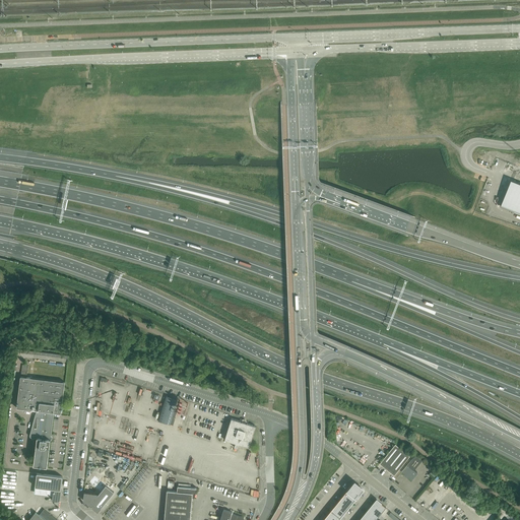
[(519,184),(511,181),(501,207),(519,214),(519,184)]
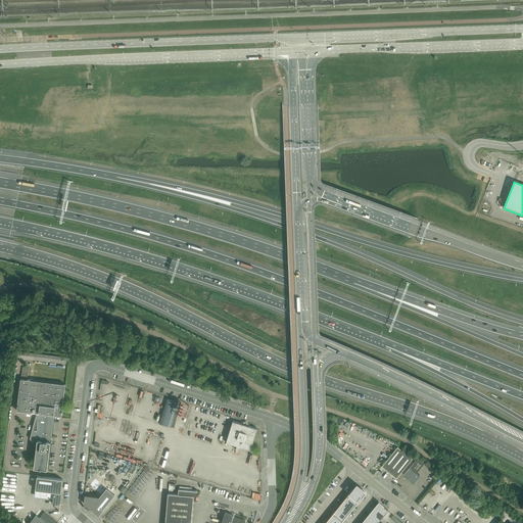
[(19,354),(68,361),(68,358),(19,351),(19,354)]
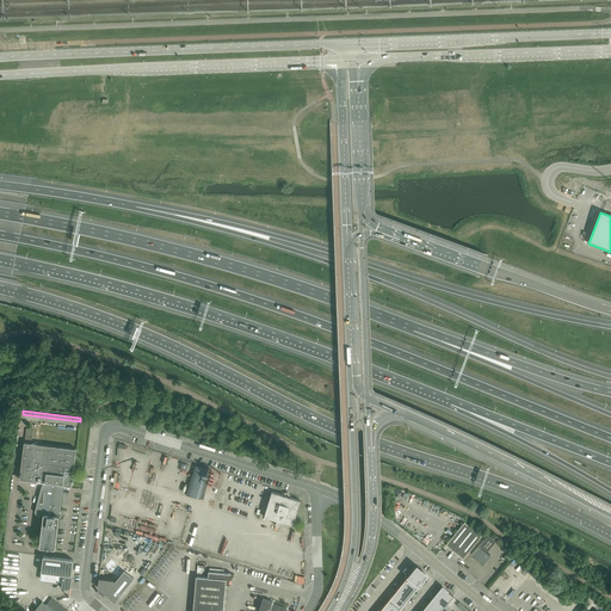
[(55,549),(60,517),(63,485),(72,486),(73,482),(73,481),(74,481),(74,480),(73,480),(76,449),(25,443),(20,473),(19,473),(19,474),(19,475),(20,475),(20,480),(45,483),(43,504),(38,503),(36,512),(36,513),(37,514),(44,516),(39,547),(47,548),(47,549),(48,549),(49,549),(49,548),(55,549)]
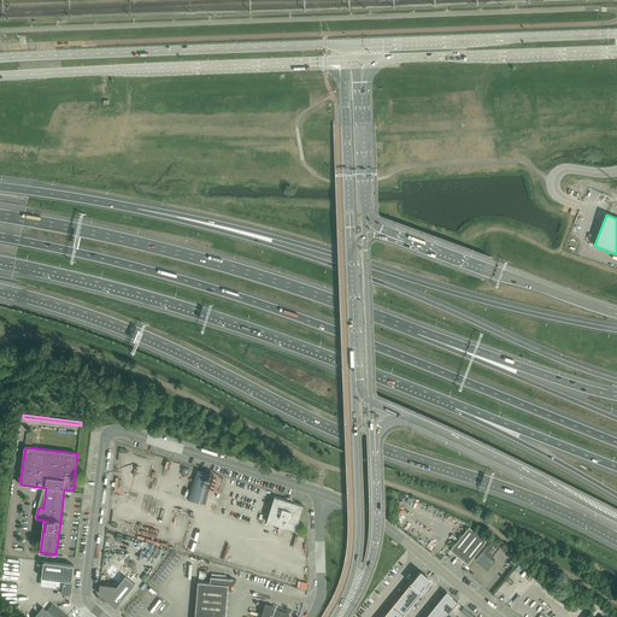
[(197,470),(188,500),(201,504),(211,475),(197,470)]
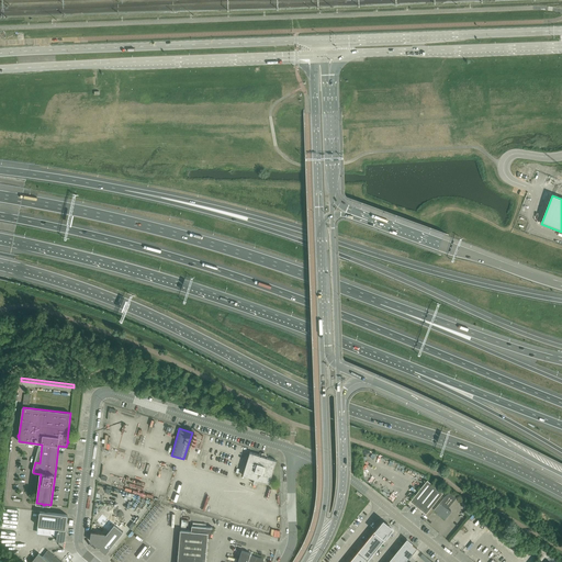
[(277,461),(260,456),(250,452),(243,475),(255,479),(253,483),(257,484),(258,480),(270,484),(277,461)]
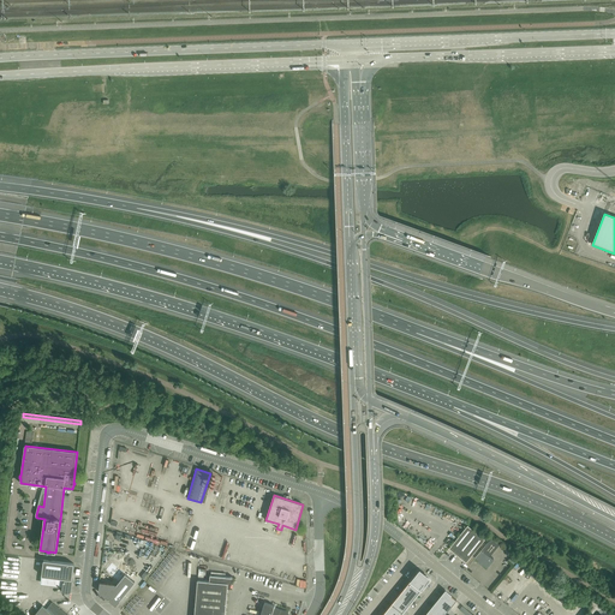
[(467,526),(451,547),(454,553),(466,562),(484,539),(467,526)]
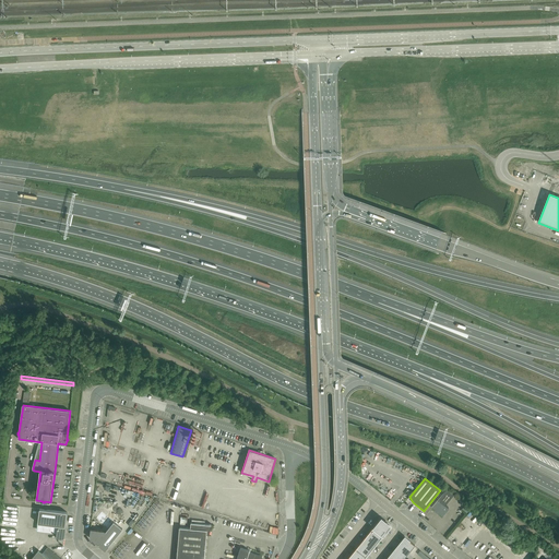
[(447,489),(431,508),(442,516),(449,509),(445,506),(454,495),(447,489)]
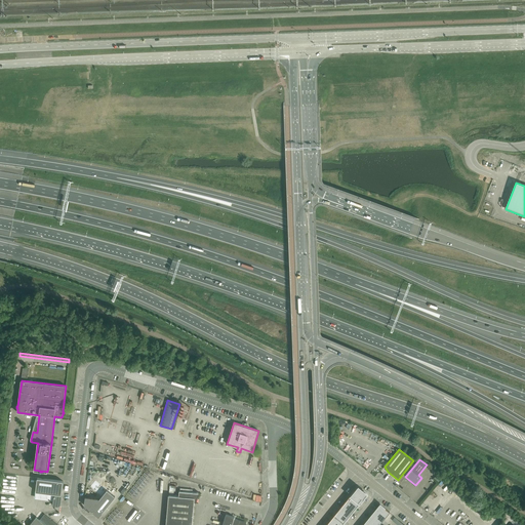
[(37,478),(36,491),(54,494),(53,501),(52,506),(57,506),(58,506),(59,506),(59,505),(61,505),(63,481),(37,478)]
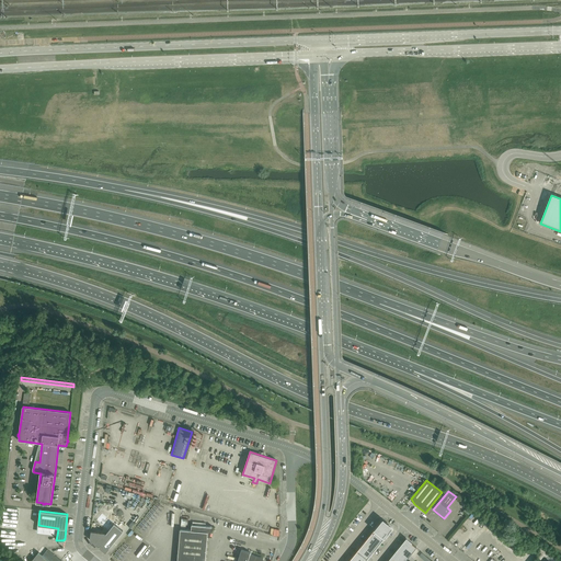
[(379,524),(378,525),(388,533),(392,527),(382,519),(382,521),(379,525),(379,524)]
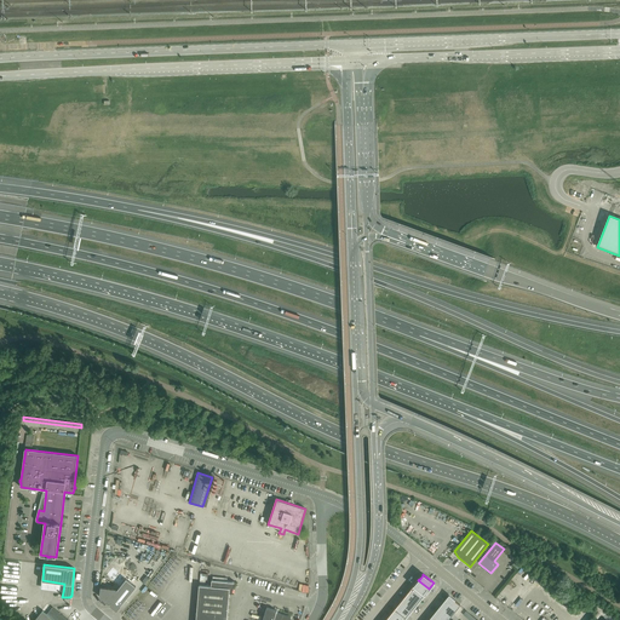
[(116,610),(136,587),(126,579),(118,590),(116,589),(107,587),(101,587),(99,597),(107,602),(108,602),(109,603),(109,604),(116,610)]
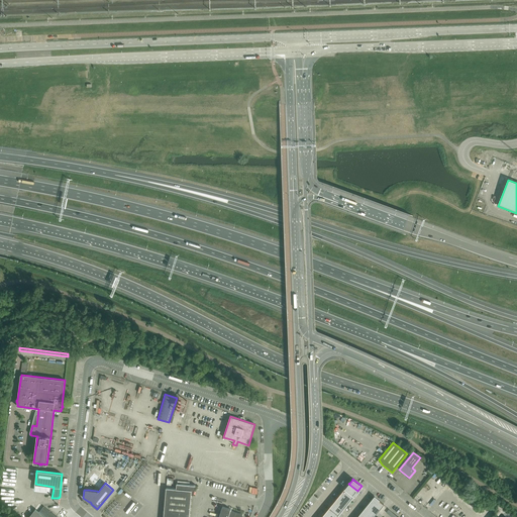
[(177,489),(167,488),(163,516),(189,516),(191,495),(193,495),(193,496),(197,485),(196,485),(196,486),(177,484),(177,489)]
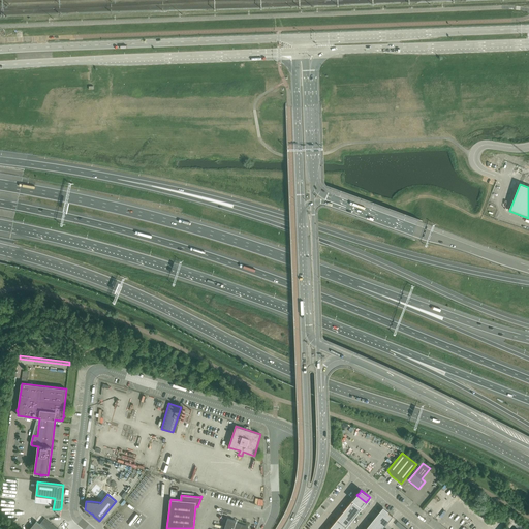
[(356,495),(353,499),(363,506),(366,502),(356,495)]
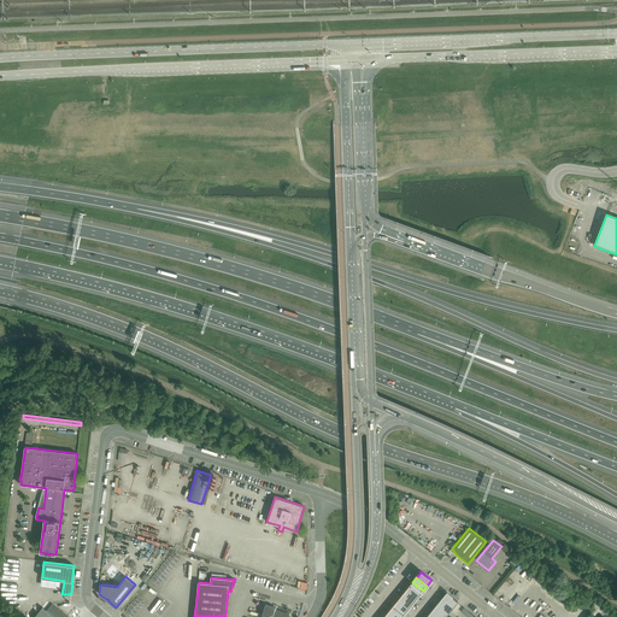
[(412,582),(409,587),(419,595),(423,591),(412,582)]
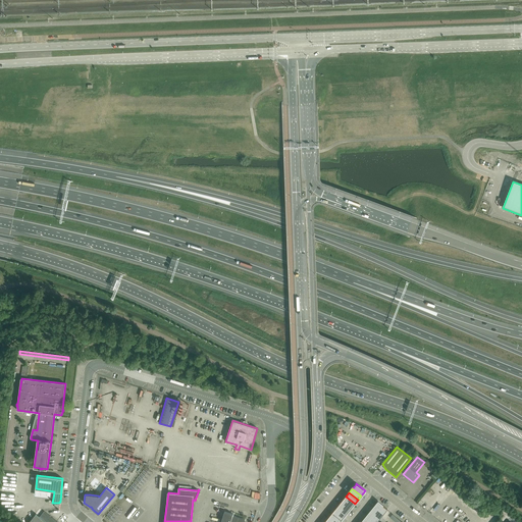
[(346,497),(343,501),(351,508),(355,504),(346,497)]
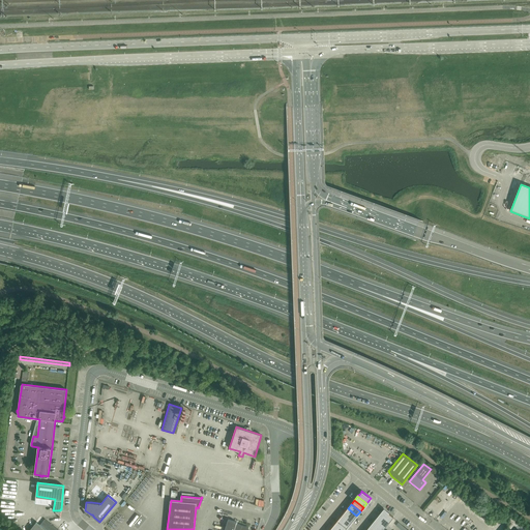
[(346,510),(345,512),(353,520),(356,516),(348,508),(346,510)]
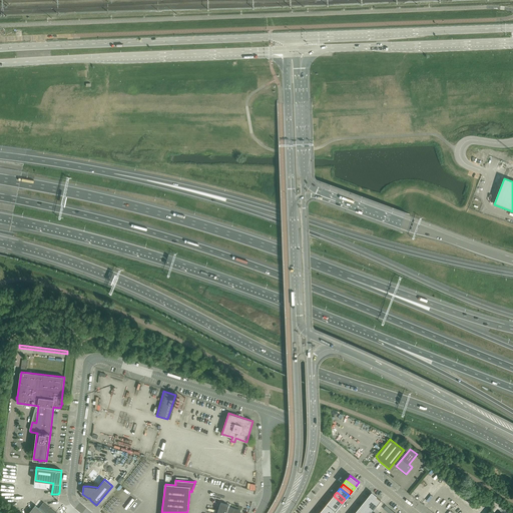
[(372,493),(368,498),(377,505),(381,500),(372,493)]
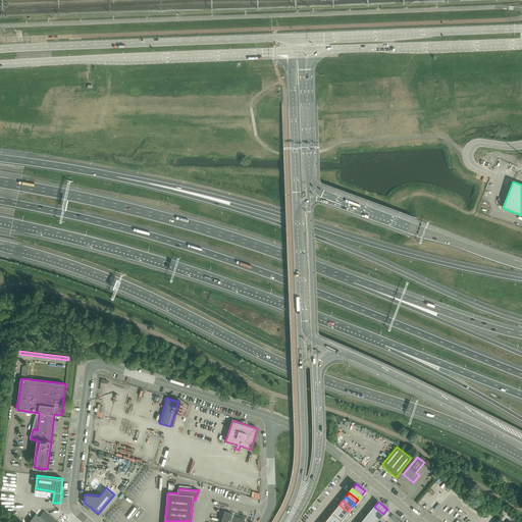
[(340,505),(335,509),(345,516),(348,512),(340,505)]
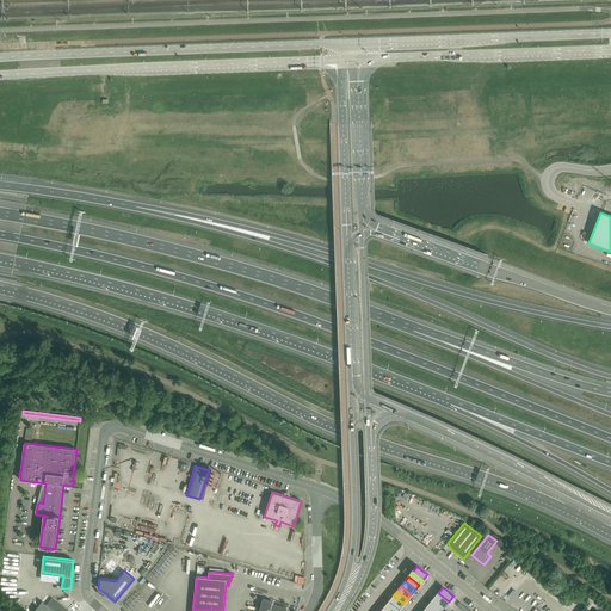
[(438,593),(431,602),(442,610),(449,602),(438,593)]
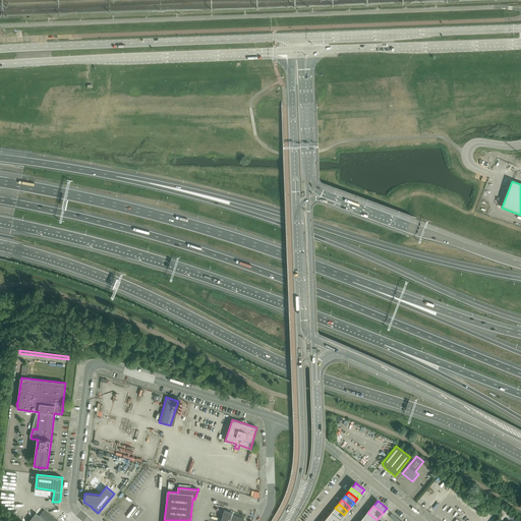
[(335,508),(332,511),(341,519),(344,515),(335,508)]
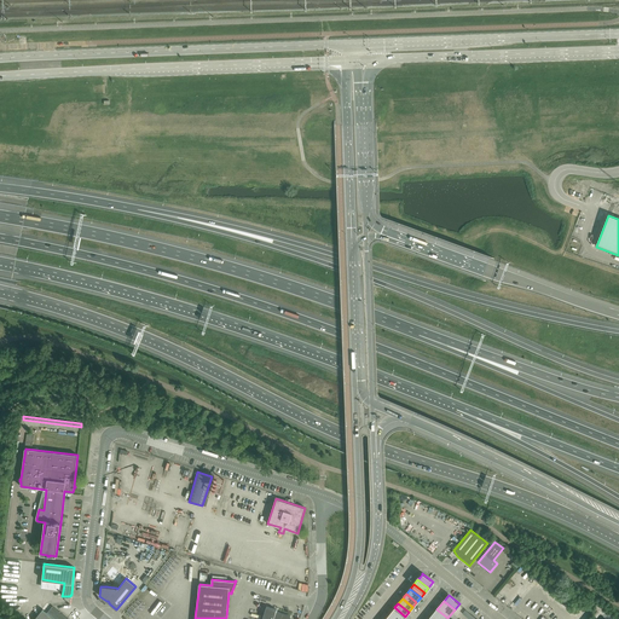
[(42,609),(34,618),(68,618),(52,606),(47,613),(42,609)]
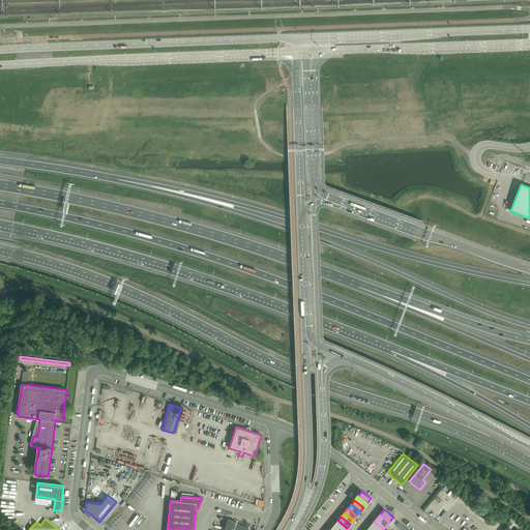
[(247,529),(248,527),(236,524),(236,522),(228,520),(224,529),(247,529)]
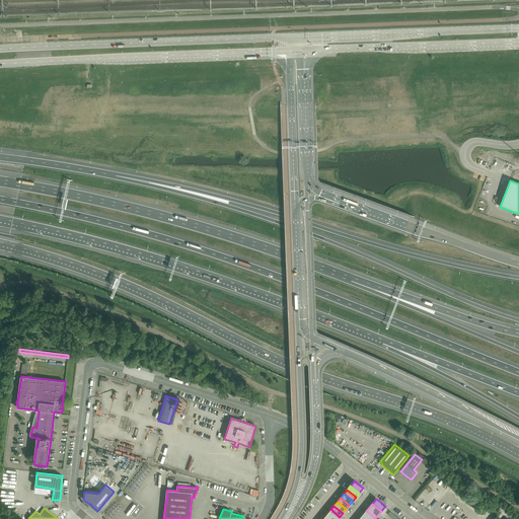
[(330,509),(327,513),(334,518),(337,518),(340,517),(330,509)]
